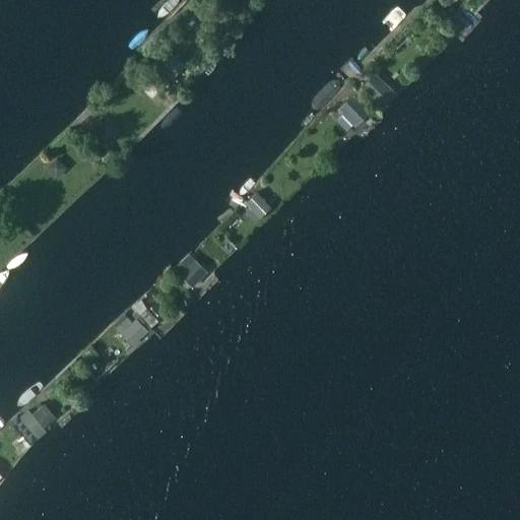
[(373,71),(360,85),(382,107),(395,93),(373,71)]
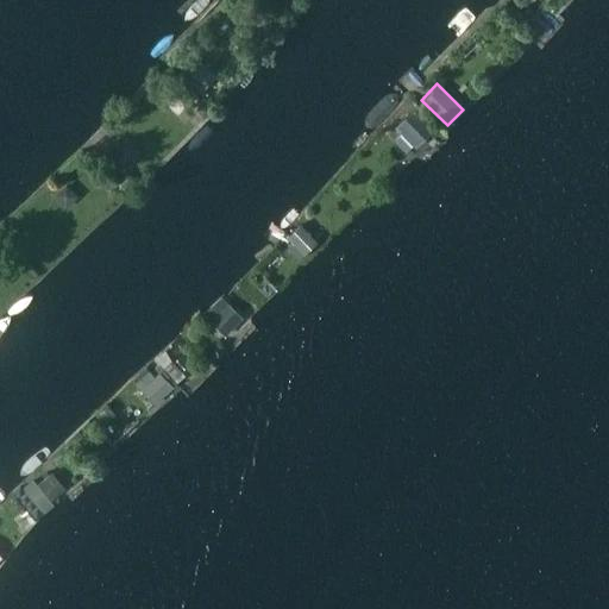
[(415,108),(396,127),(415,146),(434,127),(415,108)]
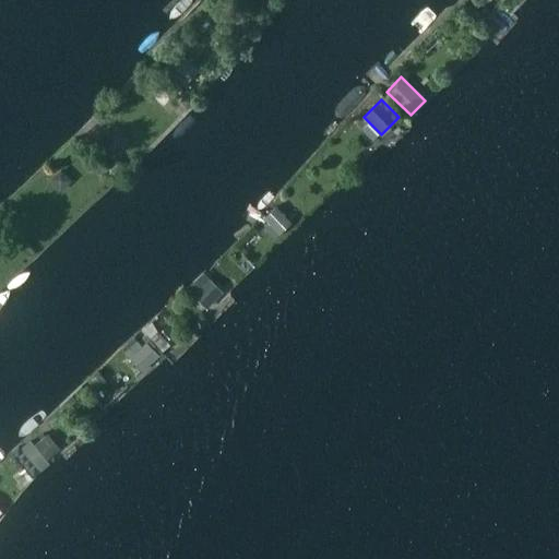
[(93,157),(83,166),(90,174),(99,165),(93,157)]
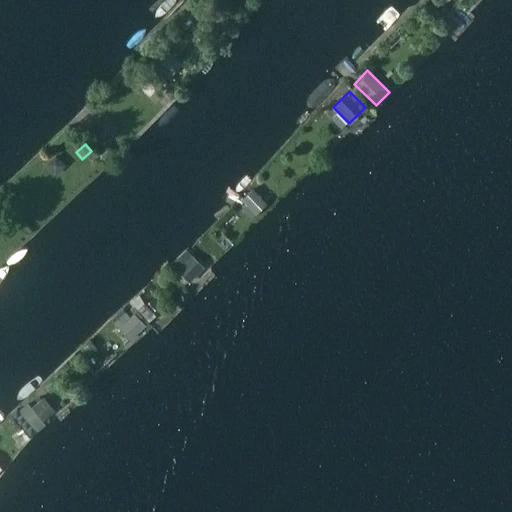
[(104,147),(98,153),(104,159),(110,153),(104,147)]
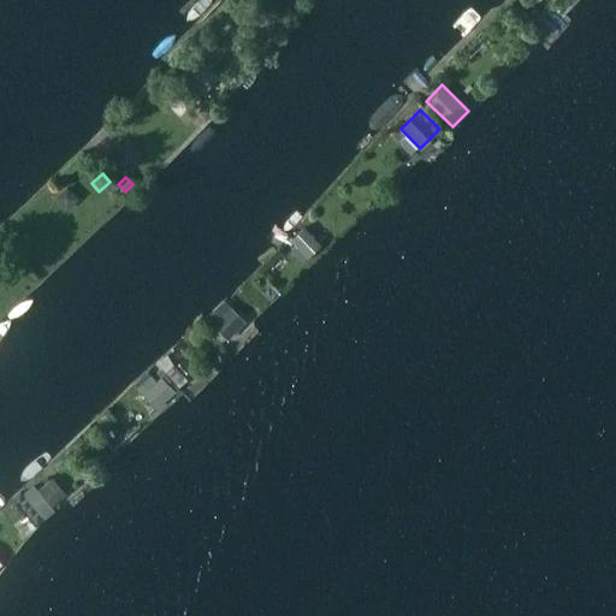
[(303,227),(291,240),(296,246),(291,252),(302,262),(320,244),(303,227)]
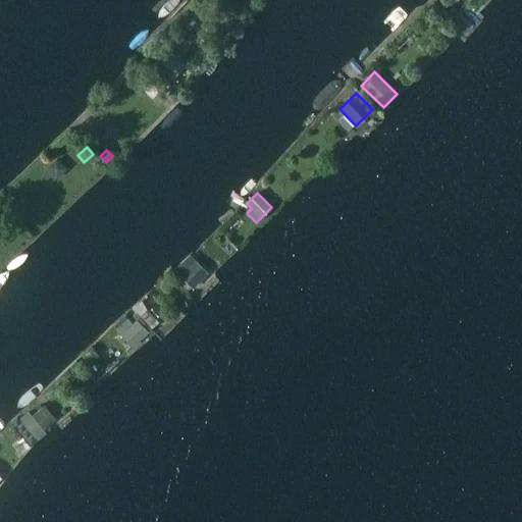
[(190,255),(174,269),(193,288),(207,272),(196,260),(190,255)]
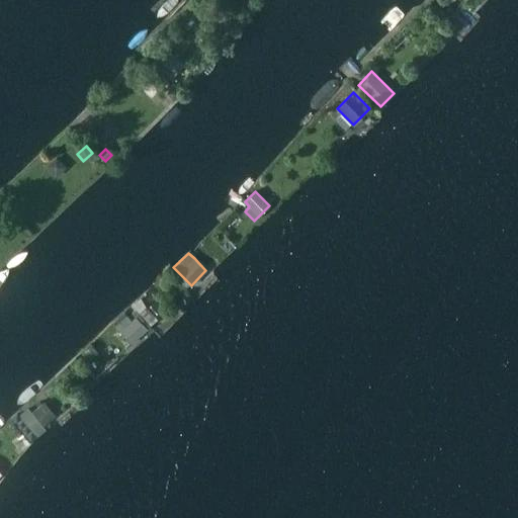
[(146,306),(139,313),(147,322),(154,316),(146,306)]
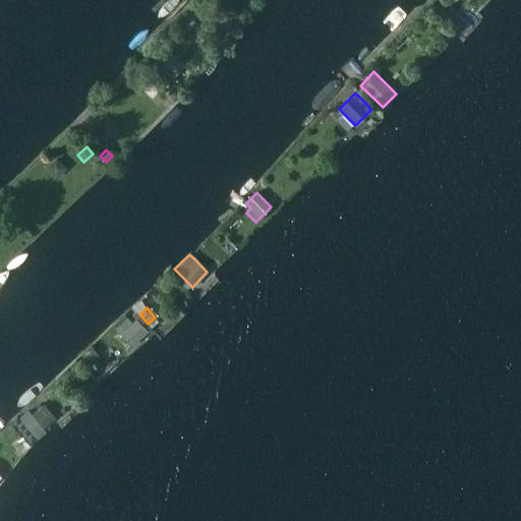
[(132,323),(121,333),(131,345),(148,331),(136,320),(132,323)]
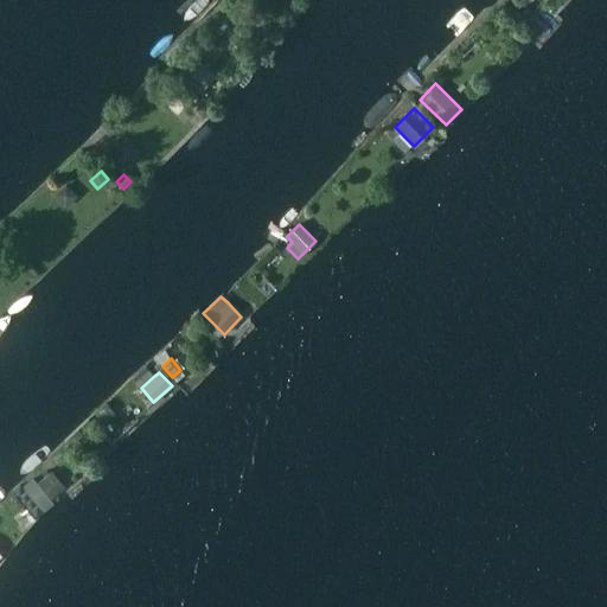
[(32,478),(21,487),(43,512),(53,503),(50,499),(65,487),(52,472),(50,474),(46,471),(42,474),(44,477),(37,484),(32,478)]
